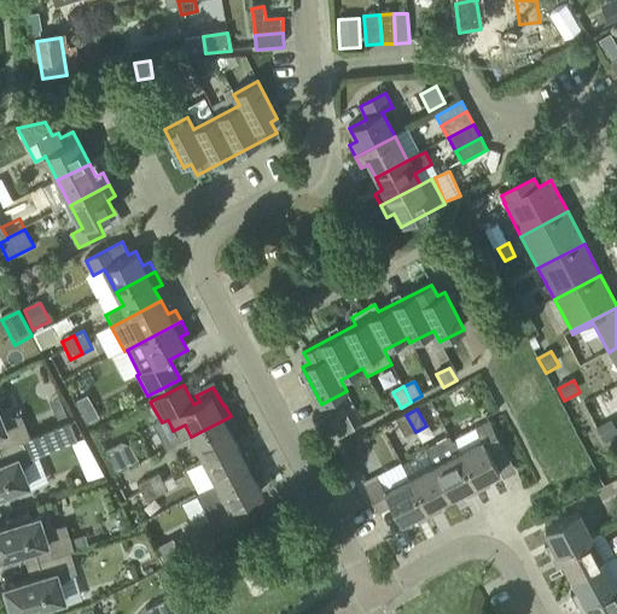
[(396,420),(405,438),(415,432),(406,415),(396,420)]
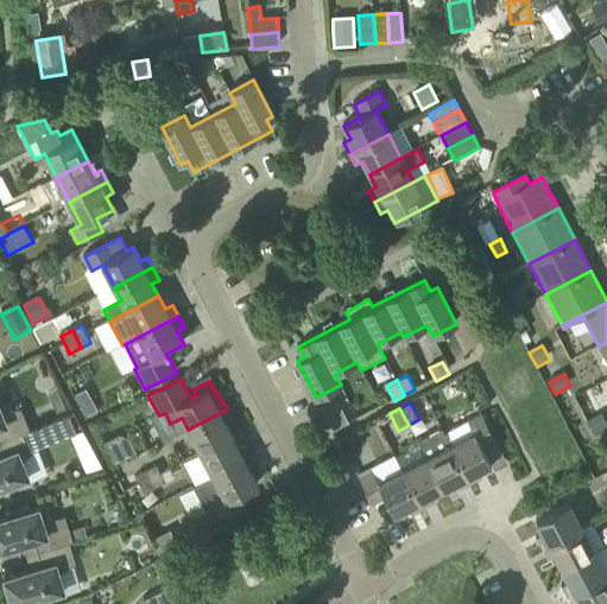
[(0,443),(30,431),(21,411),(1,413),(0,409),(0,443)]
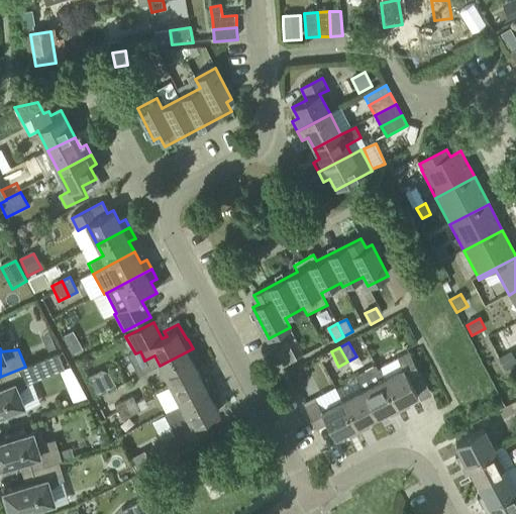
[(171,387),(198,373),(192,362),(198,358),(193,348),(160,366),(171,387)]
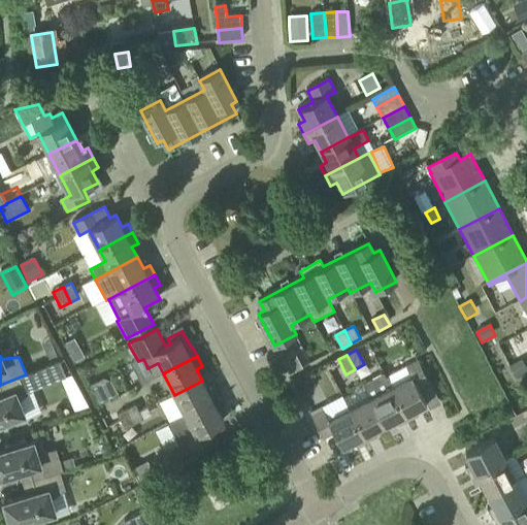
[(297,356),(284,363),(290,375),(303,368),(297,356)]
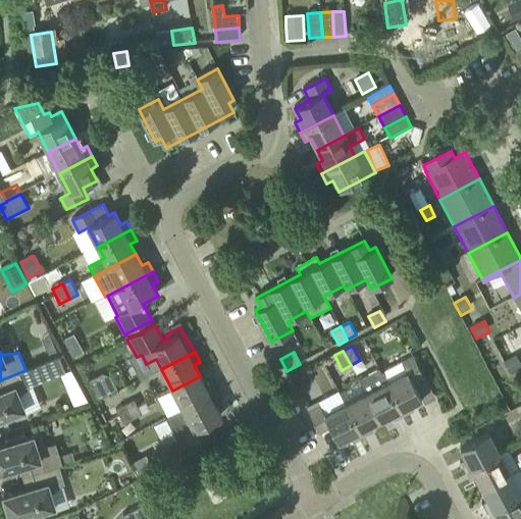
[(25,370),(33,387),(65,373),(58,356),(25,370)]
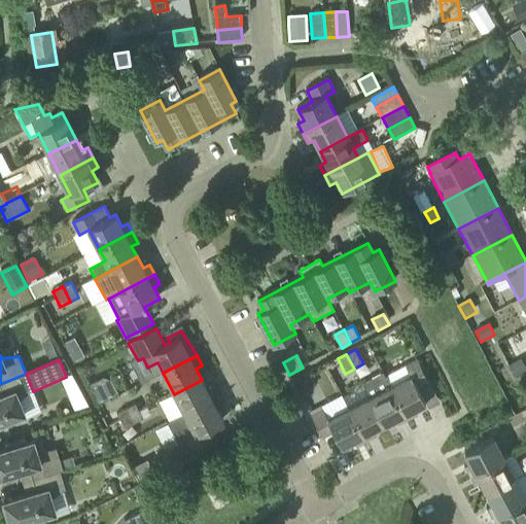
[(525,369),(521,360),(509,367),(516,379),(525,373),(525,369)]
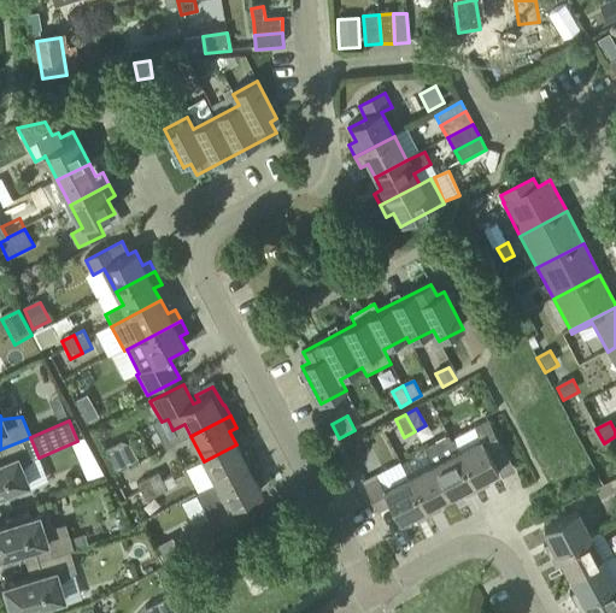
[(490,423),(468,434),(452,442),(449,437),(479,493),(490,487),(486,479),(499,472),(490,455),(503,448),(490,423)]
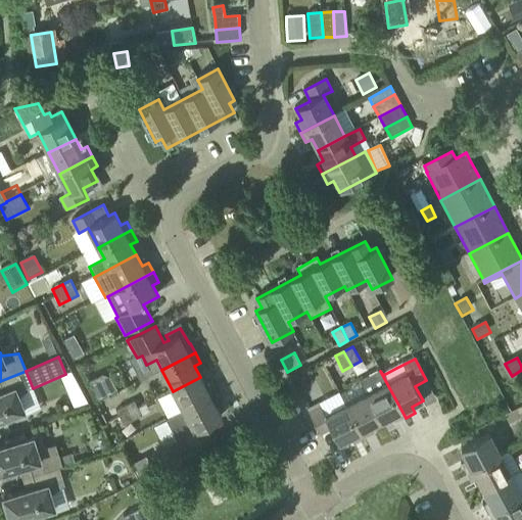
[(26,371),(0,381),(0,384),(3,393),(0,394),(0,423),(1,425),(4,424),(15,420),(15,419),(18,418),(17,414),(25,411),(19,398),(33,388),(26,371)]
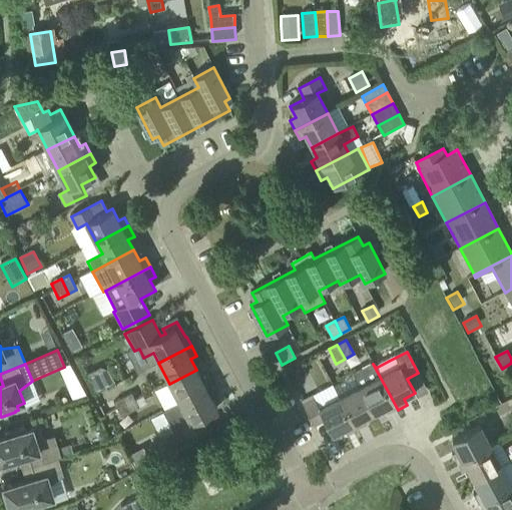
[(302,364),(288,371),(296,387),(310,379),(302,364)]
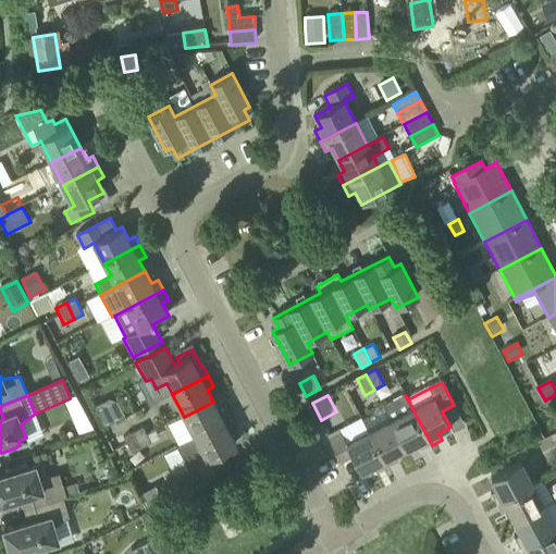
[(421,451),(432,445),(405,395),(384,406),(392,420),(391,420),(406,450),(418,444),(421,451)]
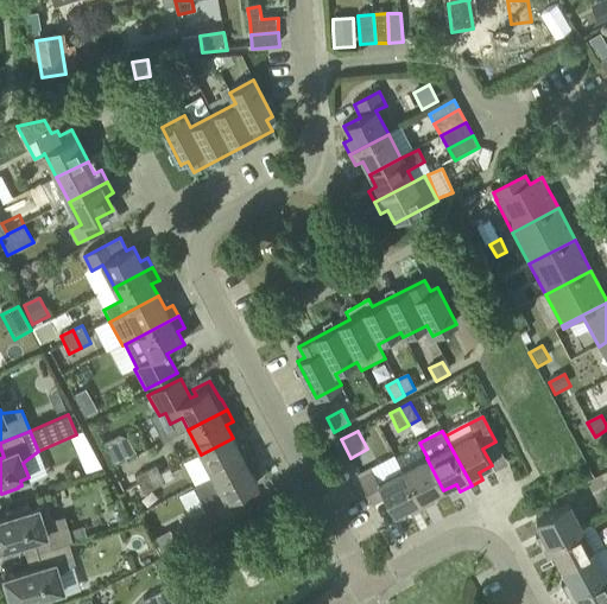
[(120,438),(107,445),(118,466),(138,456),(131,440),(120,438)]
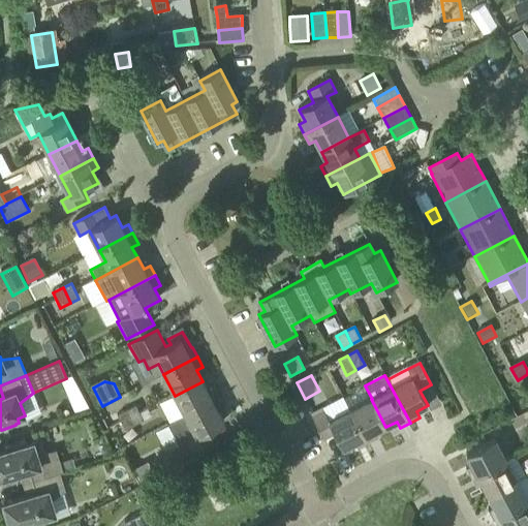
[(175,396),(186,415),(219,398),(214,389),(208,392),(203,381),(175,396)]
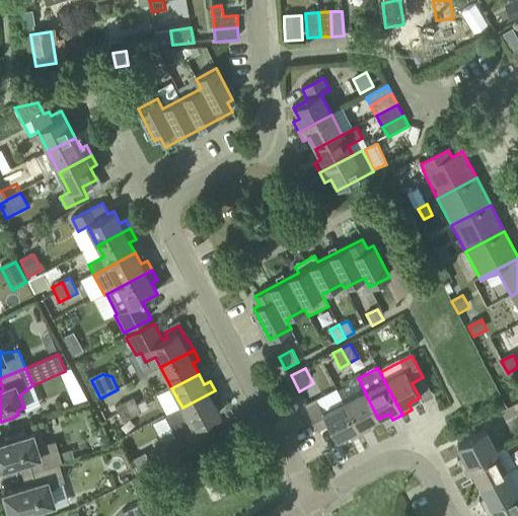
[(220,400),(215,390),(182,408),(182,409),(165,418),(175,437),(176,437),(185,433),(191,445),(212,433),(206,423),(220,416),(214,403),(220,400)]
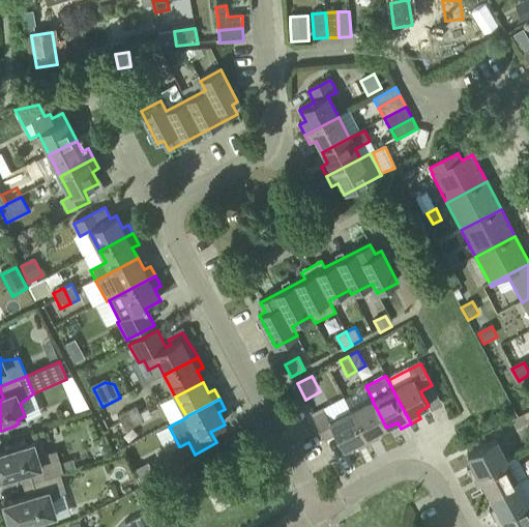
[(375,434),(386,428),(372,400),(351,411),(369,445),(379,440),(375,434)]
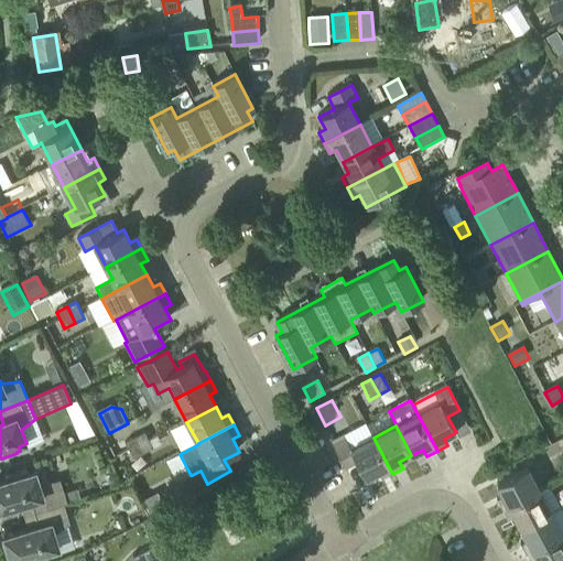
[(144,433),(136,439),(143,454),(153,449),(144,433)]
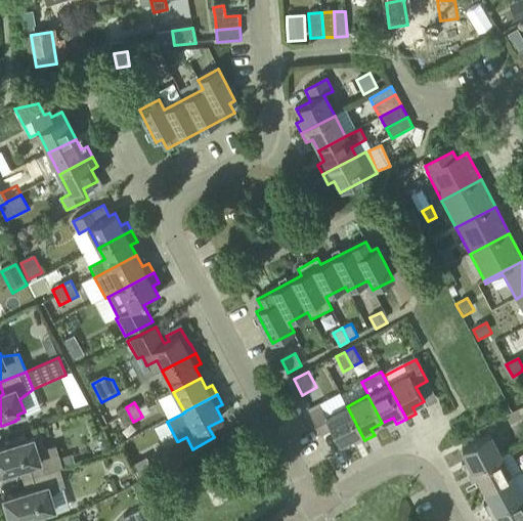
[(354,445),(364,440),(347,406),(327,417),(321,408),(310,415),(321,436),(333,431),(340,445),(351,439),(354,445)]
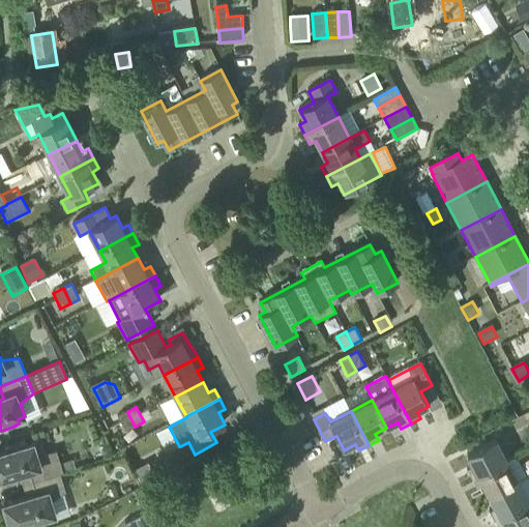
[(125,432),(135,427),(127,412),(118,416),(125,432)]
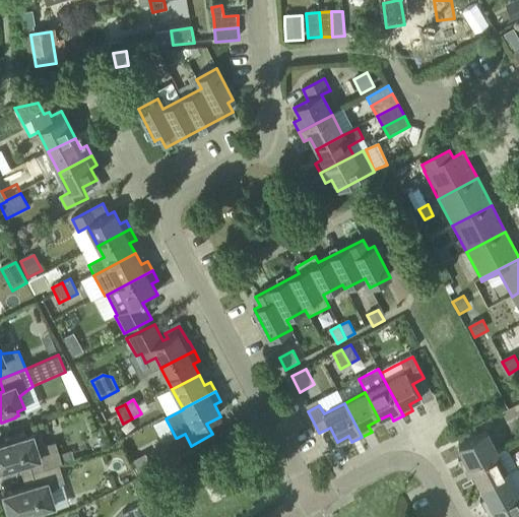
[(497,453),(485,433),(459,447),(465,458),(459,461),(464,471),(497,453)]
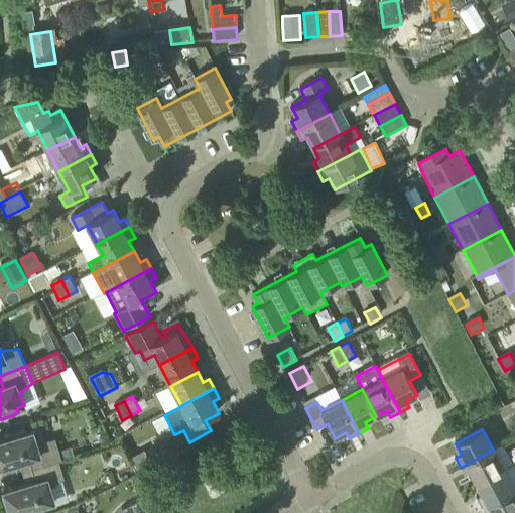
[(31,471),(59,463),(62,462),(74,458),(72,449),(59,452),(55,439),(44,443),(40,430),(25,435),(24,431),(21,432),(20,432),(9,435),(9,436),(6,437),(7,440),(0,442),(0,468),(28,460),(31,471)]
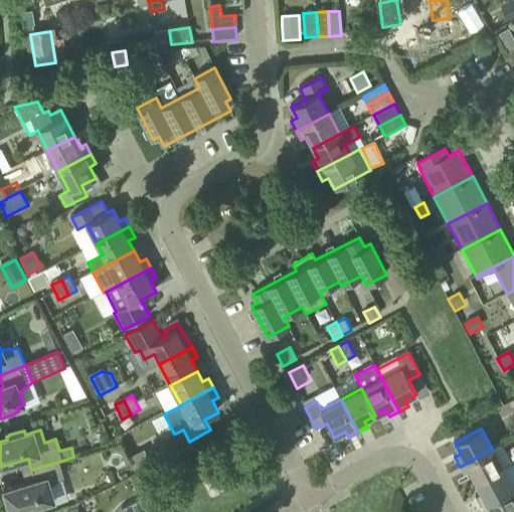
[(503,469),(492,449),(460,467),(465,476),(471,473),(476,484),(503,469)]
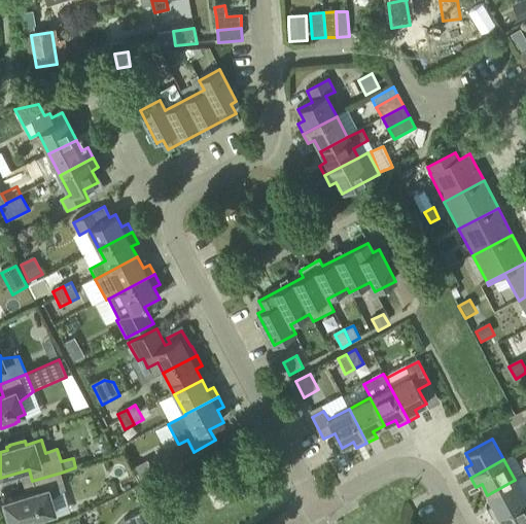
[(36,493),(4,502),(10,523),(38,523),(45,521),(45,520),(49,519),(47,515),(56,513),(51,500),(66,491),(61,473),(32,481),(36,493)]
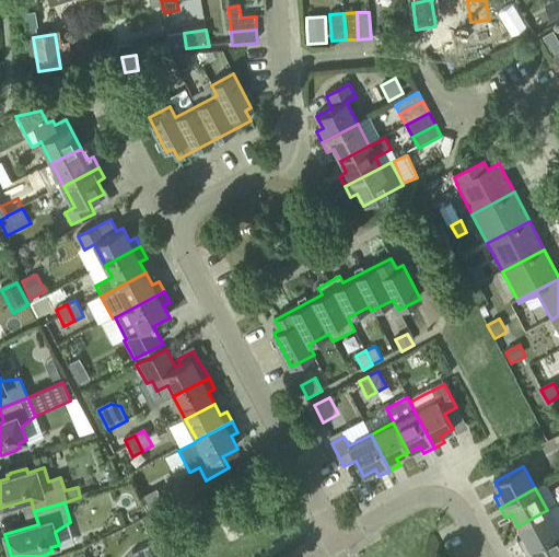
[(547,510),(517,526),(524,537),(517,541),(523,552),(558,533),(547,510)]
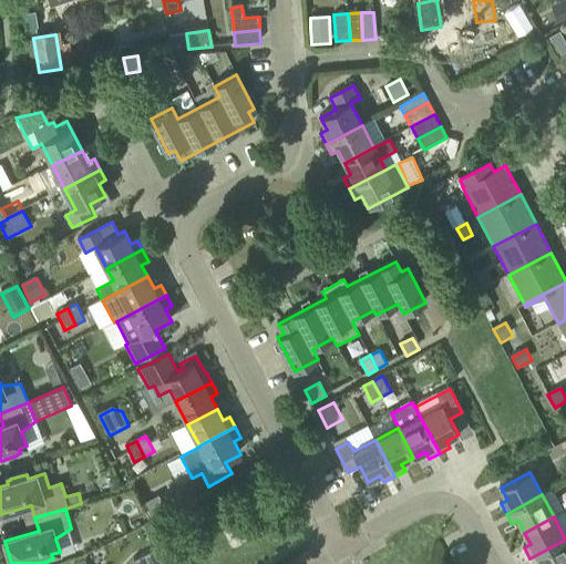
[(170,529),(164,518),(144,527),(150,539),(170,529)]
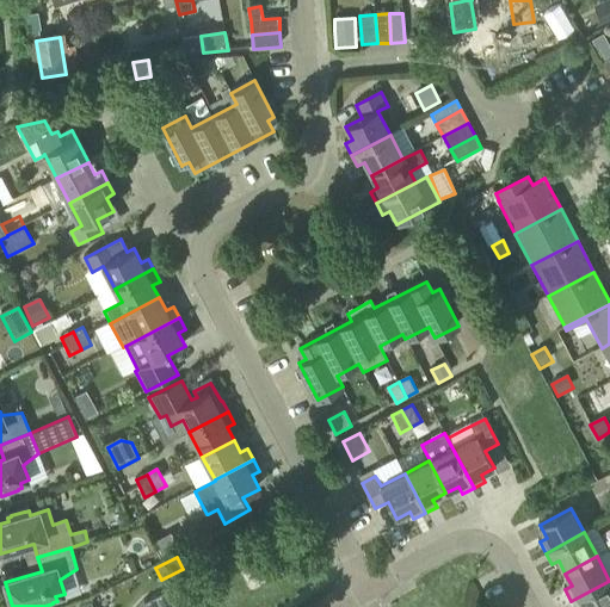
[(609,581),(571,601),(573,606),(609,606),(609,581)]
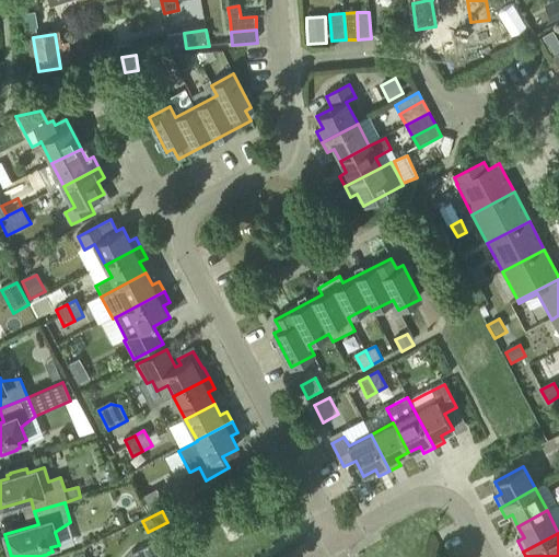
[(176,556),(166,536),(132,554),(130,556),(176,556)]
